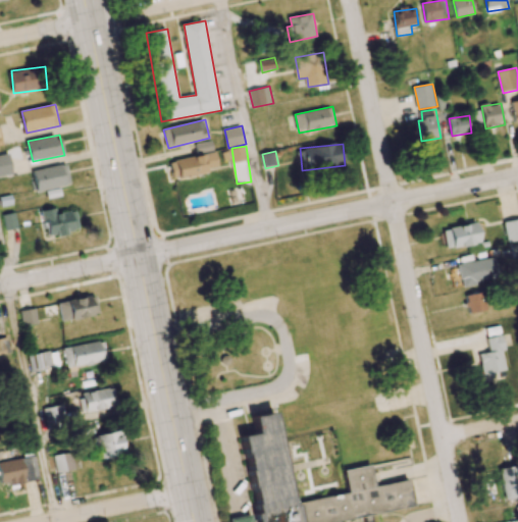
[(176,159),(180,178),(208,172),(208,169),(220,167),(217,152),(176,159)]
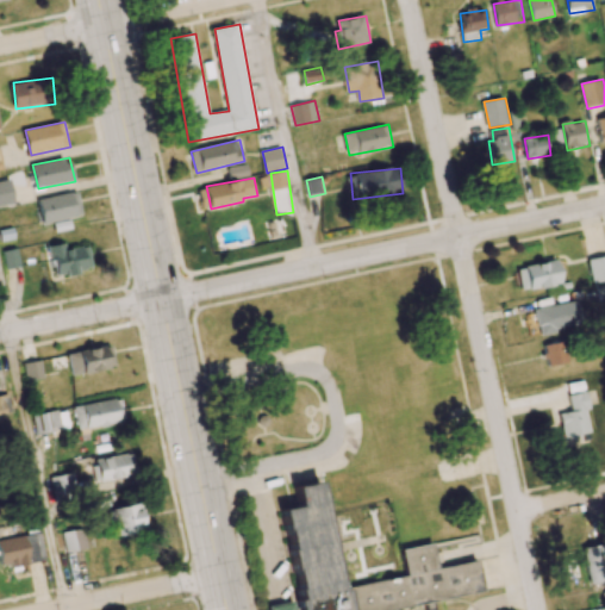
[(0,206),(17,203),(12,180),(0,181),(0,206)]
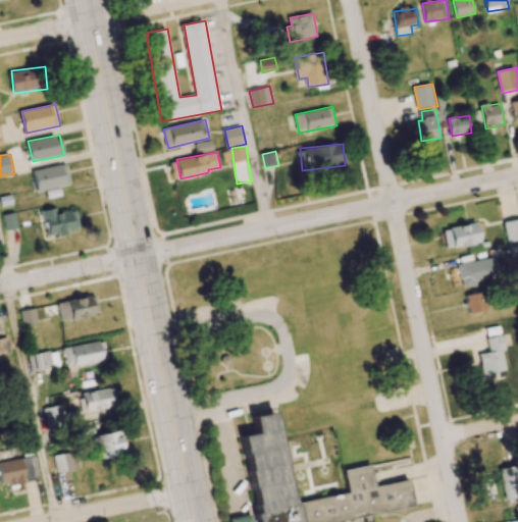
[(38,191),(71,186),(68,165),(35,169),(38,191)]
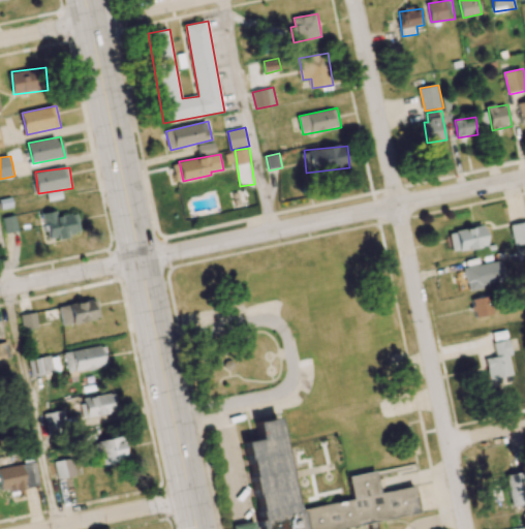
[(45,213),(50,240),(82,235),(79,213),(59,216),(58,211),(45,213)]
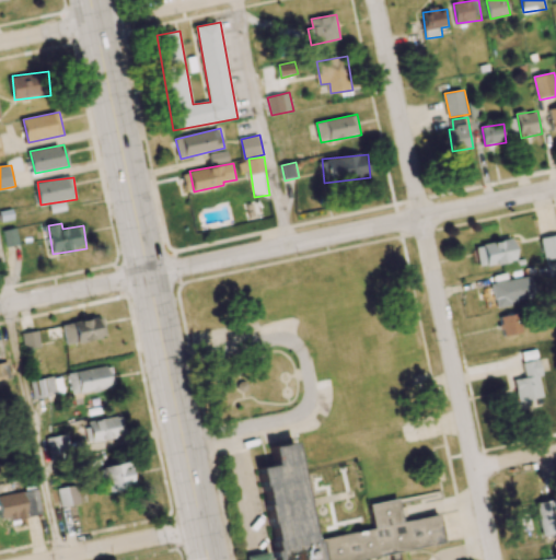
[(8,246),(20,245),(18,229),(7,230),(8,246)]
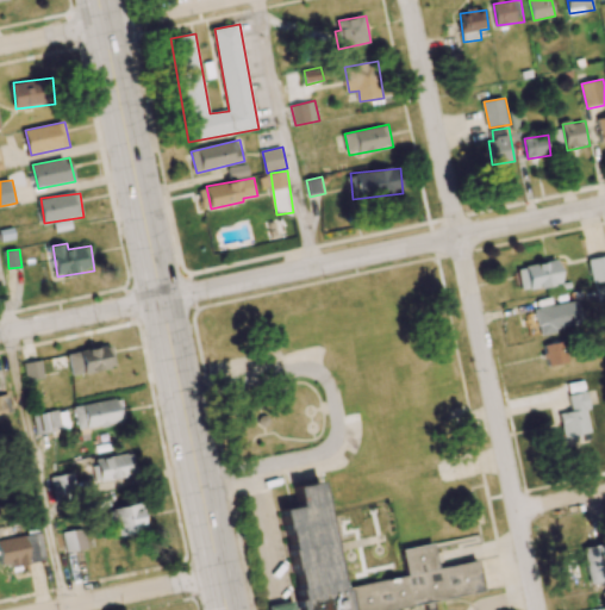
[(596,284),(604,281),(604,256),(590,260),(596,284)]
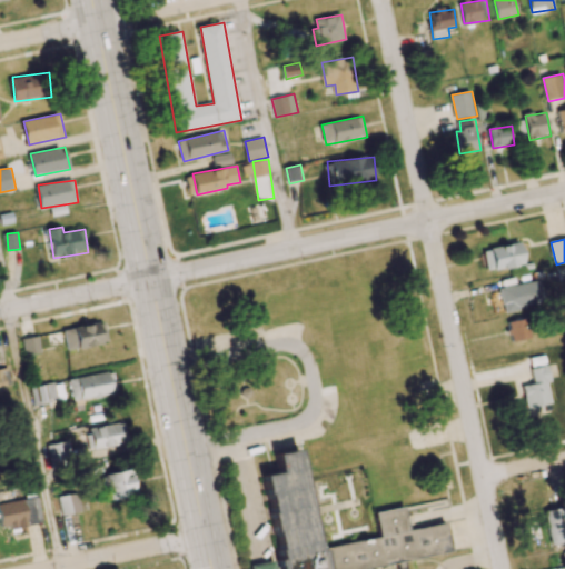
[(489,271),(525,265),(522,243),(485,249),(489,271)]
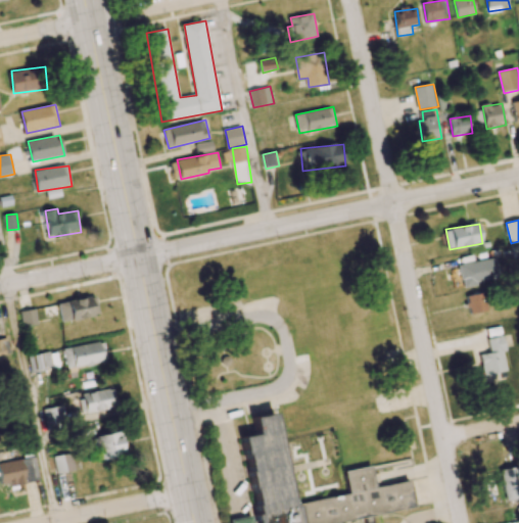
[(460,265),(465,286),(502,279),(498,257),(460,265)]
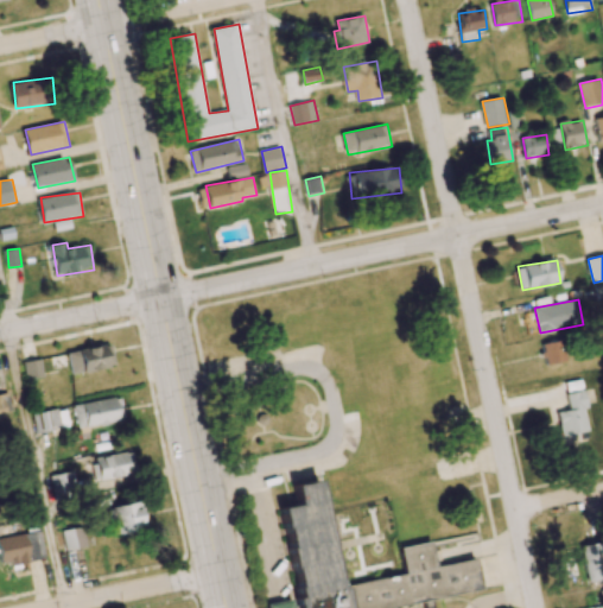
[(570,361),(565,340),(544,344),(548,366),(570,361)]
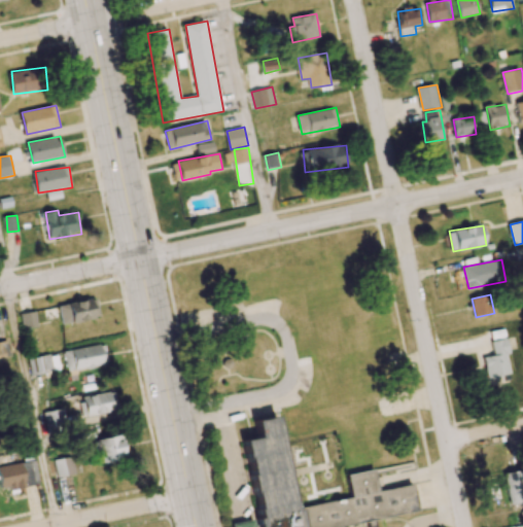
[(60,306),(65,325),(102,317),(97,296),(60,306)]
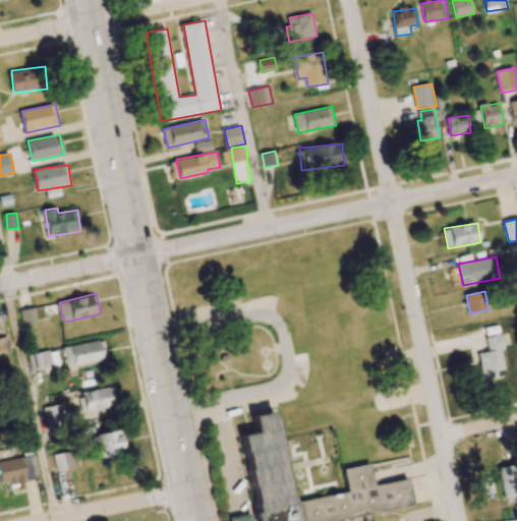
[(25,326),(40,323),(37,307),(22,310),(25,326)]
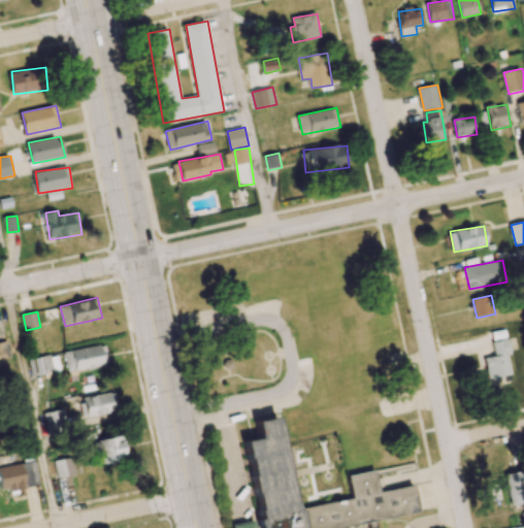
[(486,358),(491,380),(513,374),(509,355),(513,354),(508,329),(492,332),(497,356),(486,358)]
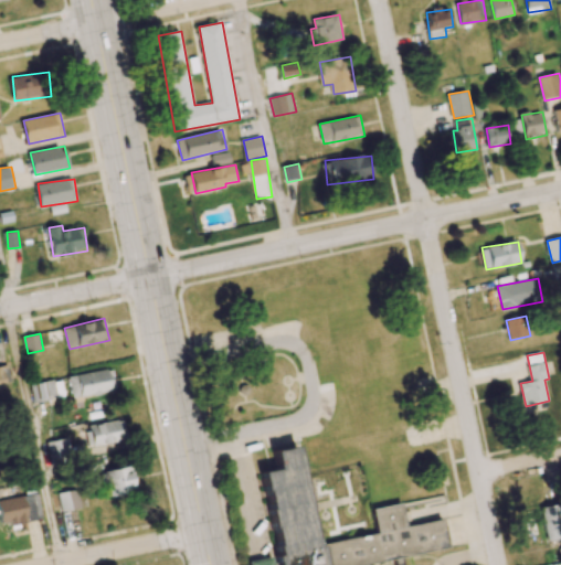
[(0,387),(13,385),(10,365),(0,368),(0,387)]
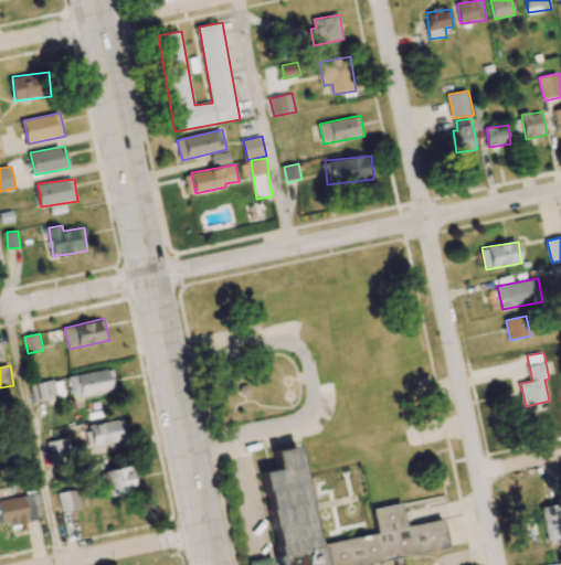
[(115,370),(71,375),(74,397),(118,392),(115,370)]
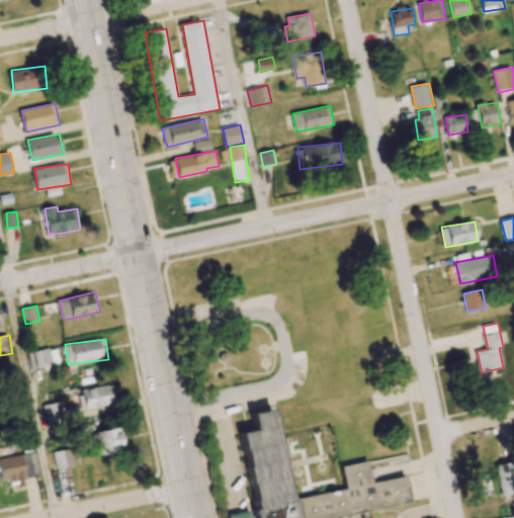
[(32,367),(54,365),(52,349),(30,351),(32,367)]
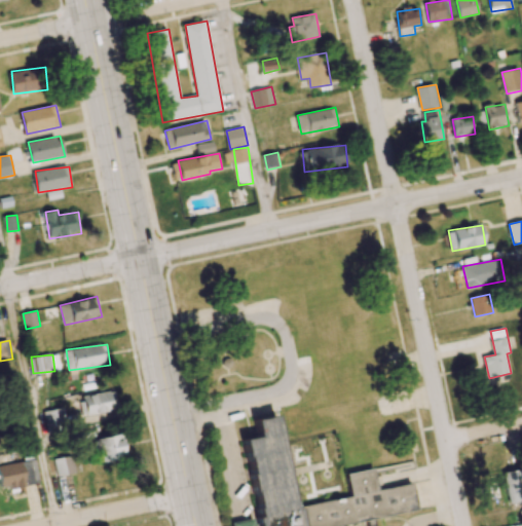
[(116,410),(111,390),(85,397),(89,416),(116,410)]
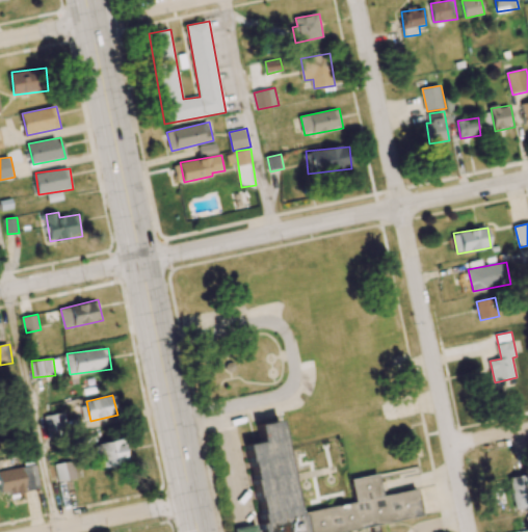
[(49,436),(70,432),(66,413),(45,417),(49,436)]
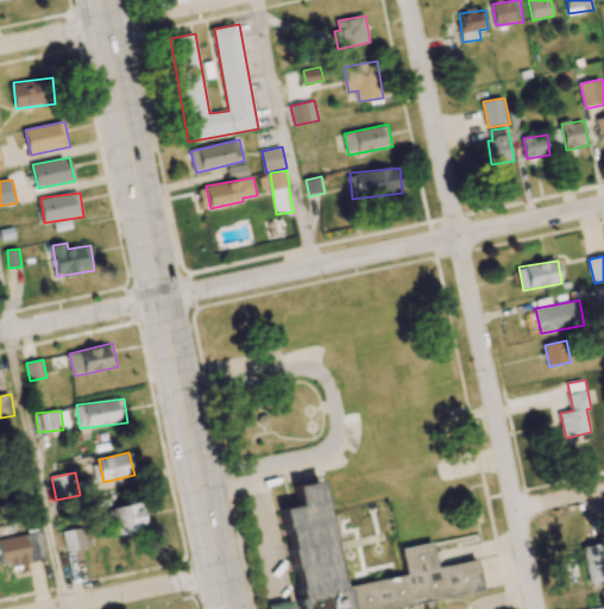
[(444,608),(442,598),(483,592),(478,560),(436,566),(433,544),(403,548),(407,578),(338,588),(323,482),(296,485),(299,507),(285,508),(299,601),(270,604),(271,608),(444,608)]
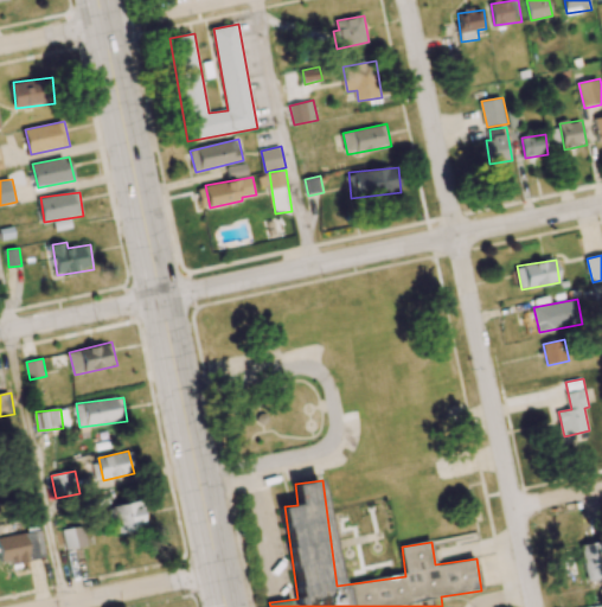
[(119,532),(148,529),(145,500),(115,505),(119,532)]
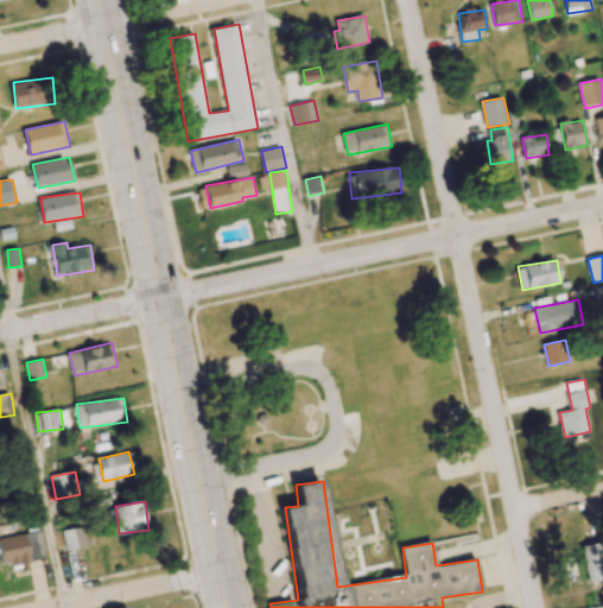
[(86,527),(65,531),(69,551),(89,548),(86,527)]
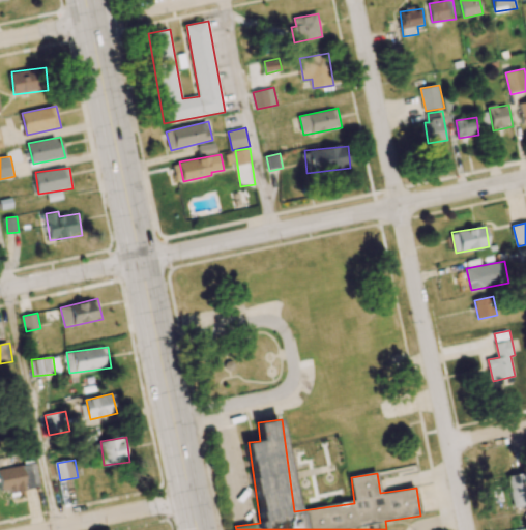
[(0,477),(3,494),(41,487),(37,463),(0,469),(0,477)]
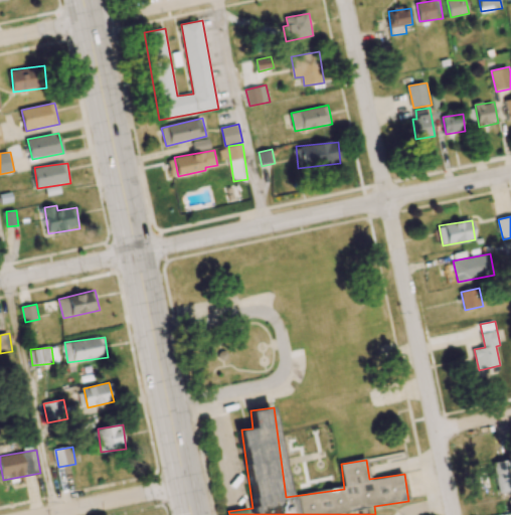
[(510,461),(497,462),(498,493),(510,492),(510,461)]
